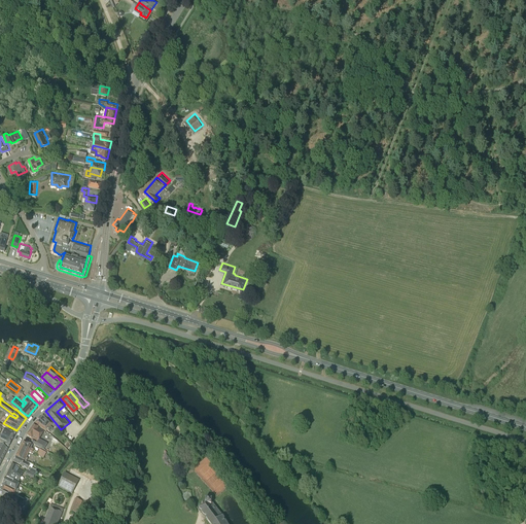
[(50,429),(54,426),(51,423),(54,422),(44,412),(40,416),(35,421),(40,424),(46,428),(48,427),(50,429)]
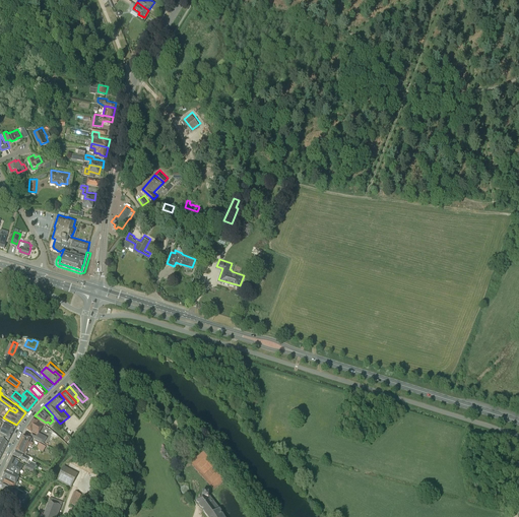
[(35,415),(27,427),(35,431),(38,434),(40,431),(45,423),(39,418),(40,418),(35,415)]
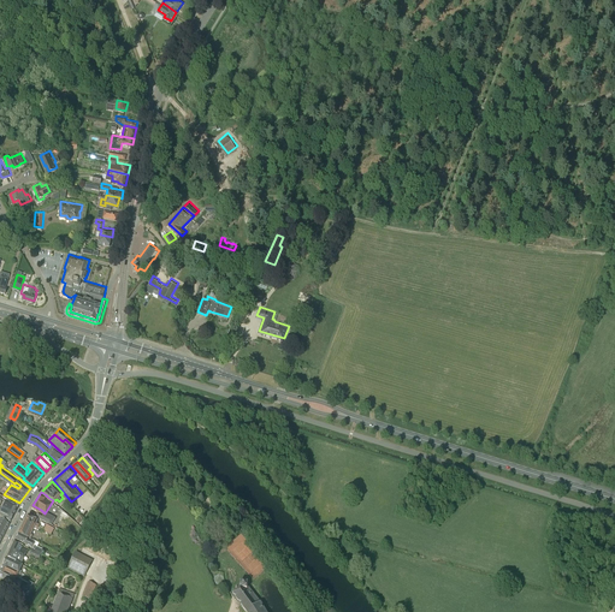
[(3,507),(15,514),(19,504),(7,498),(3,507)]
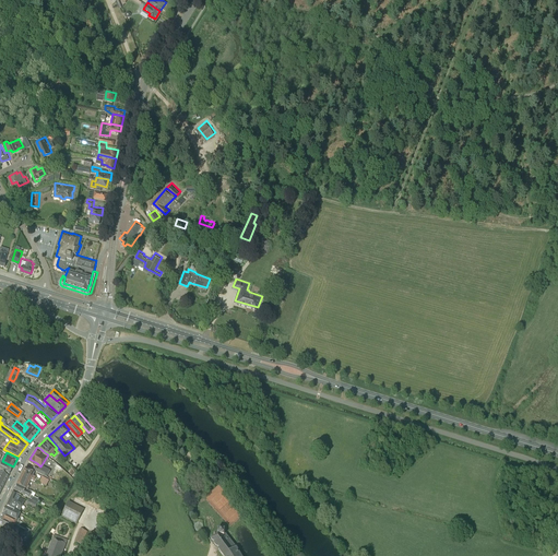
[(2,461),(0,459),(0,462),(1,463),(0,465),(10,471),(13,466),(2,461)]
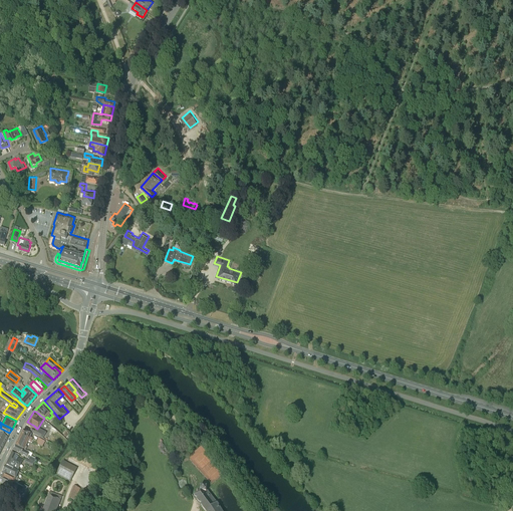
[(37,429),(34,426),(32,430),(44,437),(47,430),(39,426),(37,429)]
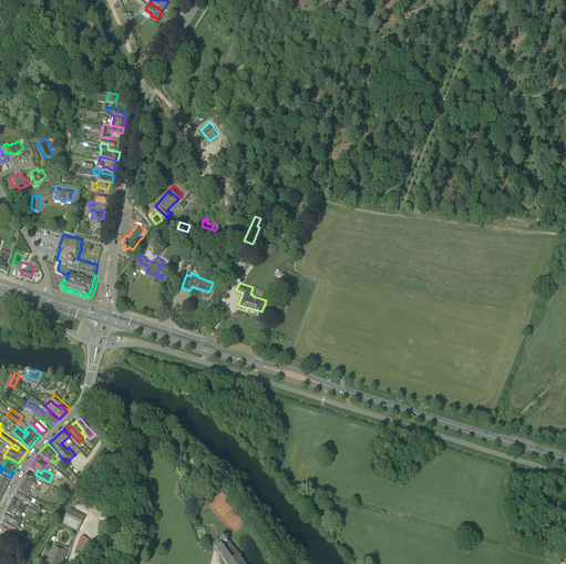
[(23,478),(33,482),(33,483),(35,484),(37,481),(34,480),(35,477),(27,472),(23,478)]
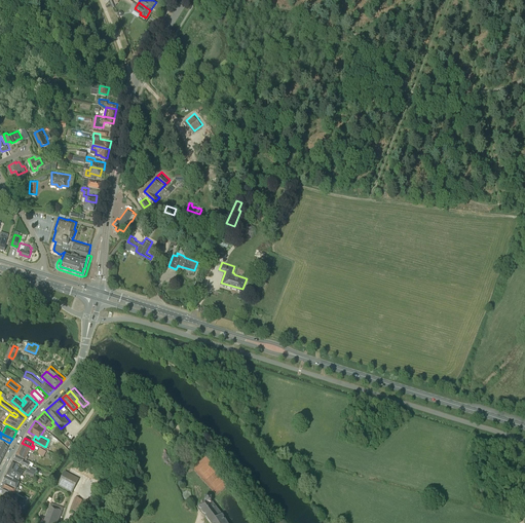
[(0,447),(6,450),(9,445),(1,441),(0,442),(0,447)]
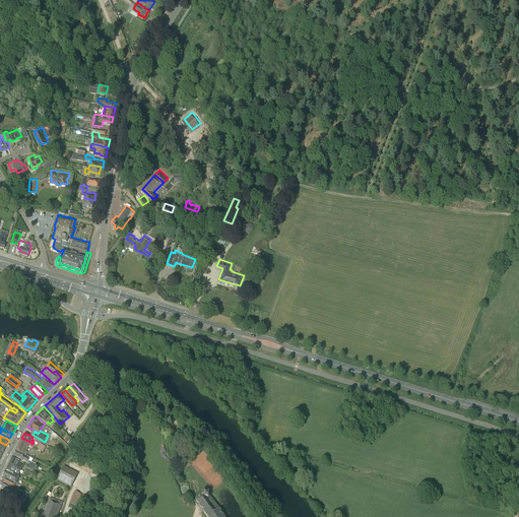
[(26,449),(30,442),(21,438),(16,448),(26,453),(26,452),(28,450),(26,449)]
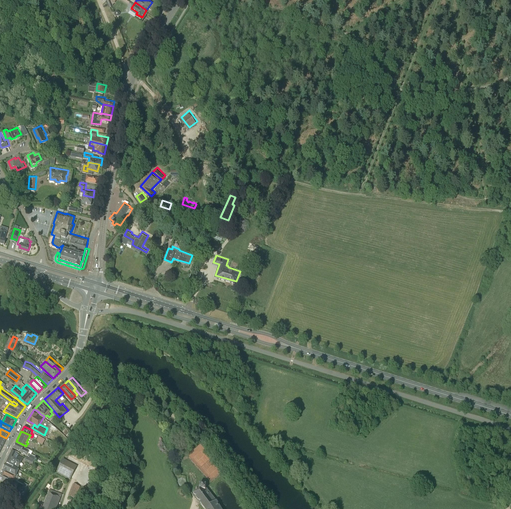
[(43,443),(46,437),(39,434),(37,439),(43,443)]
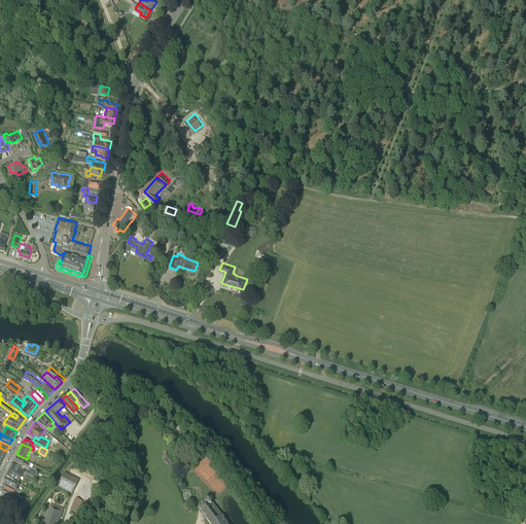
[(16,454),(14,459),(23,463),(23,464),(29,467),(31,462),(29,461),(30,460),(29,459),(27,459),(16,454)]
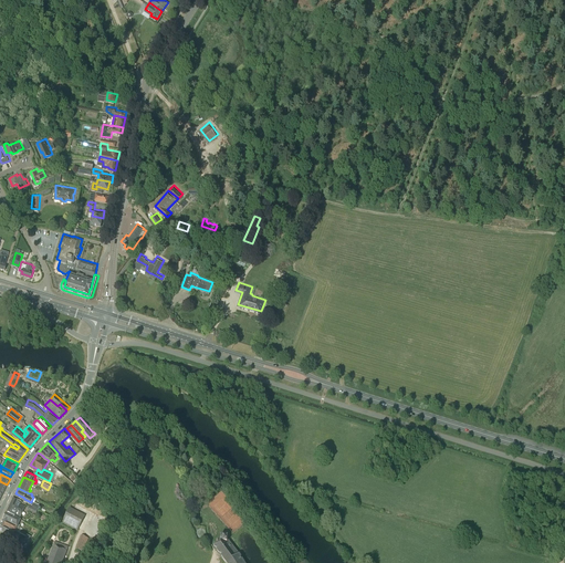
[(22,499),(14,496),(8,510),(16,514),(20,517),(27,503),(21,501),(22,499)]
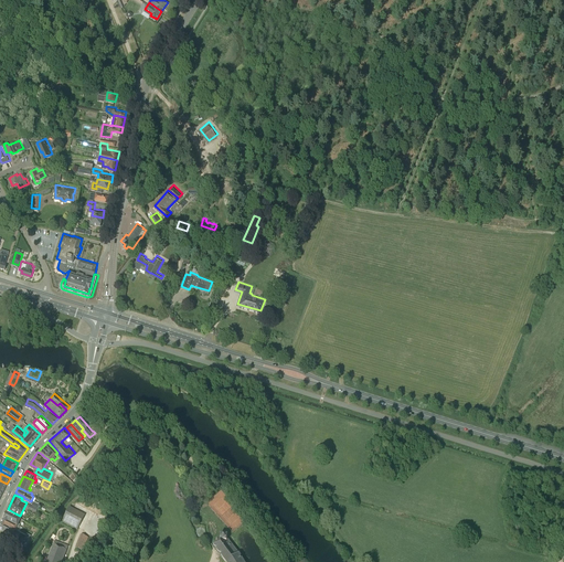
[(80,525),(86,512),(75,506),(71,504),(62,519),(78,527),(80,525)]
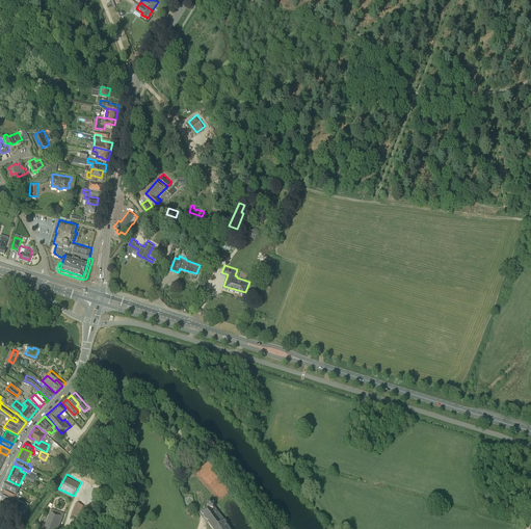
[(19,485),(15,483),(7,479),(3,486),(17,493),(20,485),(19,485)]
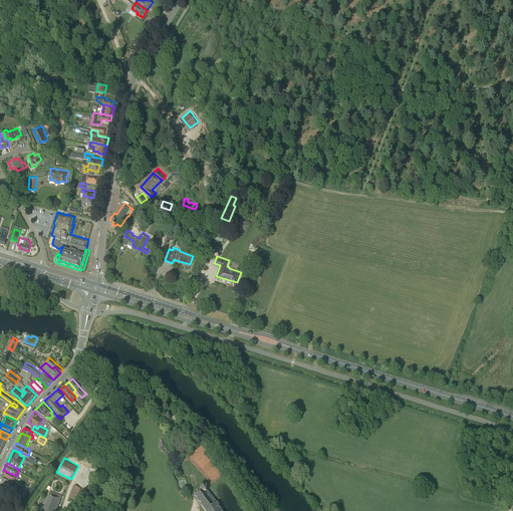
[(0,478),(12,485),(16,476),(3,470),(0,475),(0,478)]
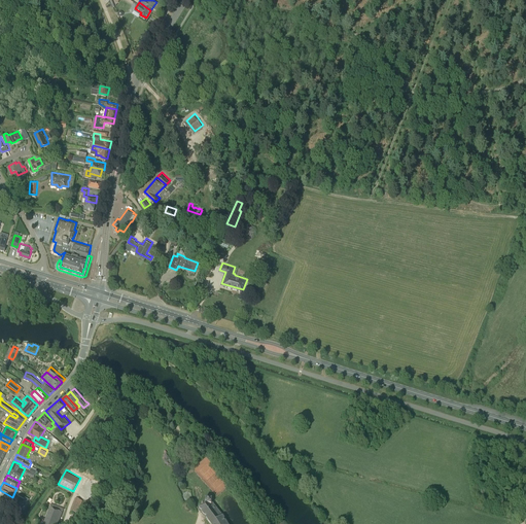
[(78,511),(83,498),(78,496),(76,495),(71,509),(78,511)]
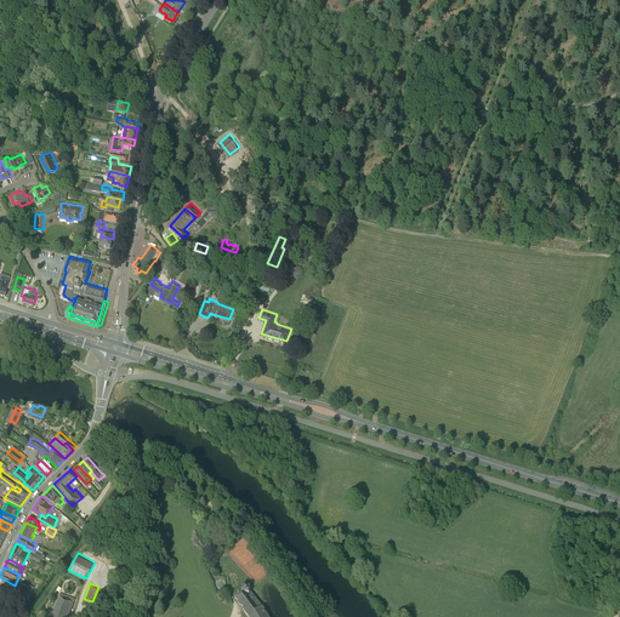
[(269,616),(262,604),(250,589),(251,584),(243,583),(242,589),(235,594),(244,606),(251,616),(269,616)]
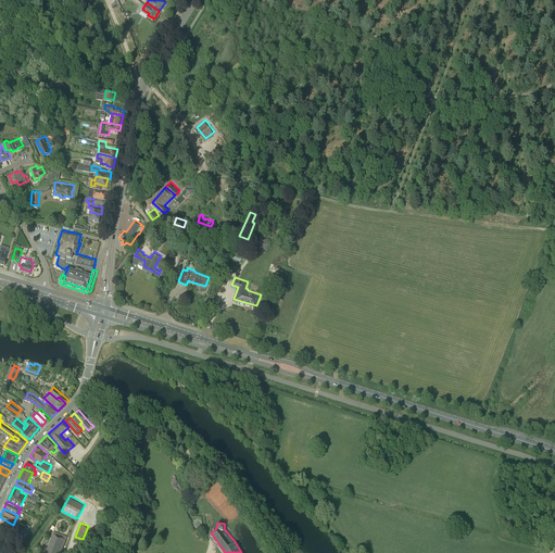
[(61,552),(67,535),(54,529),(46,552),(45,552),(61,552)]
